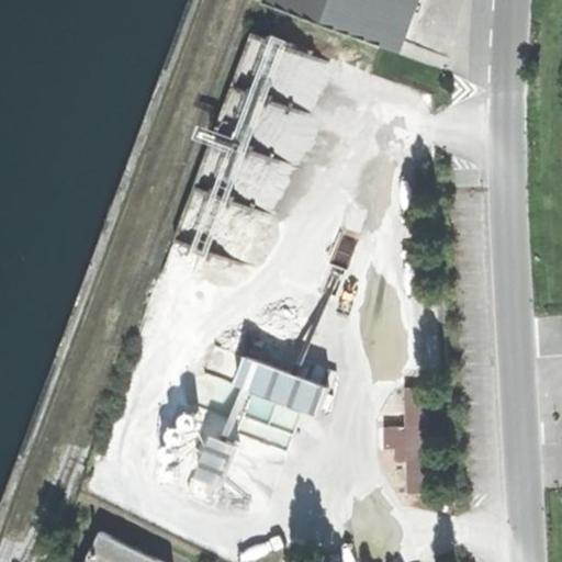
[(265,0),(262,8),(379,51),(397,0),(265,0)]
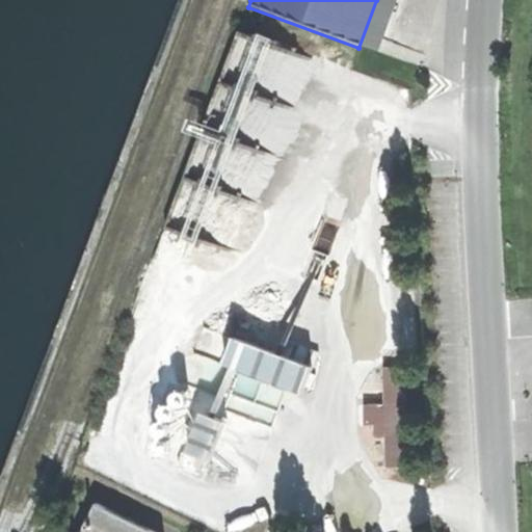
[(376,0),(358,48),(376,55),(396,0),(376,0)]
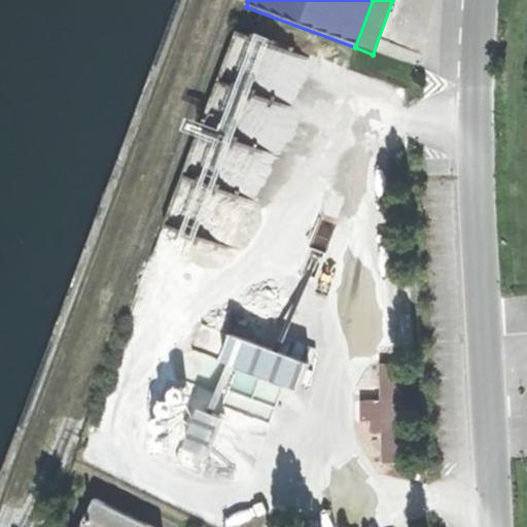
[(307,370),(314,350),(285,340),(280,353),(233,336),(222,362),(299,391),(302,384),(307,386),(310,379),(312,372),(307,370)]
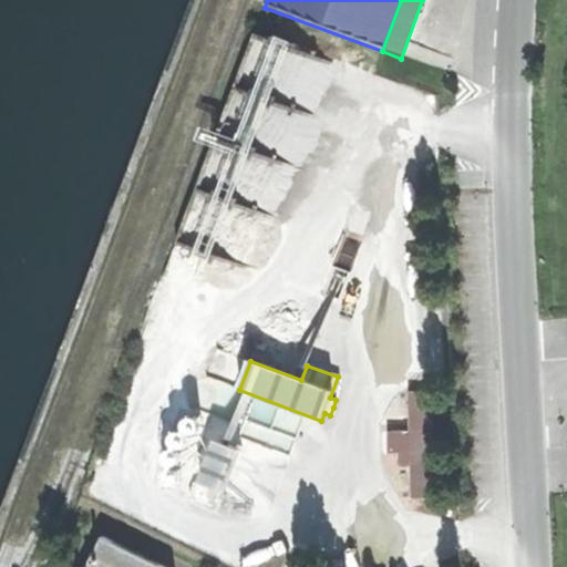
[(411,498),(432,498),(431,445),(430,392),(408,393),(409,432),(388,432),(388,455),(410,454),(411,498)]
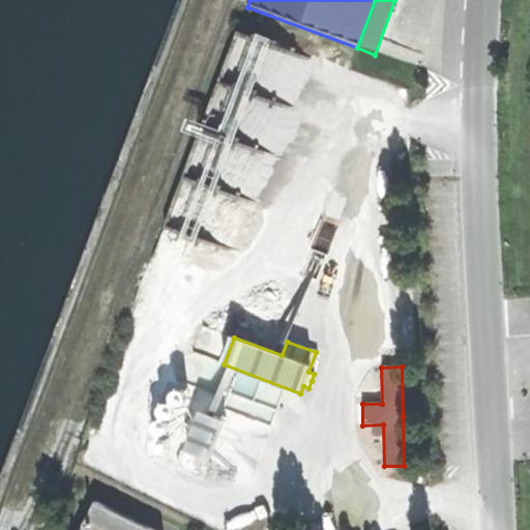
[(98,498),(83,529),(165,529),(166,529),(98,498)]
